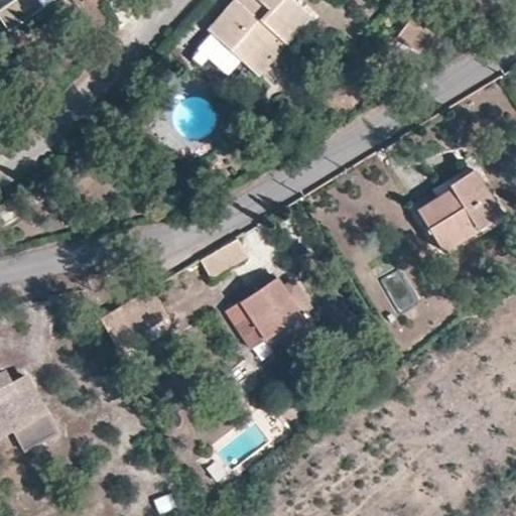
[(0,0),(0,16),(23,0),(0,0)]
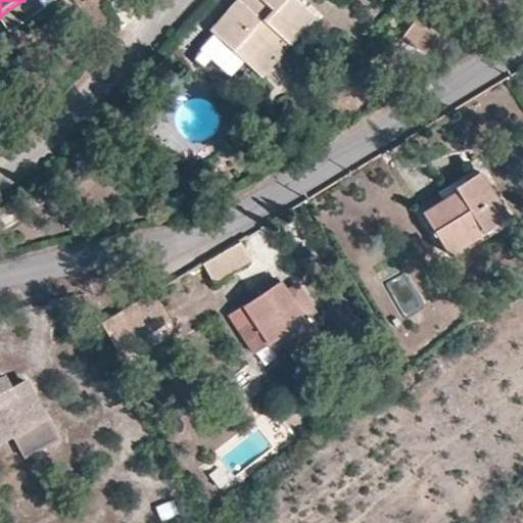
[(235,0),(208,32),(258,75),(313,13),(297,0),(235,0)]
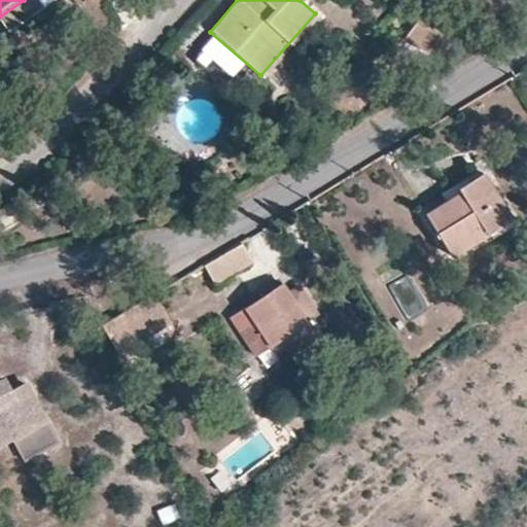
[(464,183),(467,188),(445,203),(425,215),(451,255),(511,219),(481,173),(464,183)]
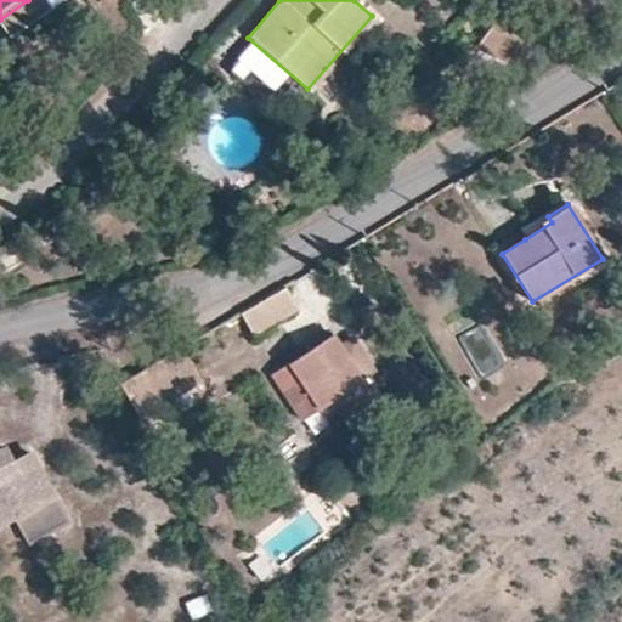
[(519,230),(525,239),(552,222),(548,216),(544,214),(519,230)]
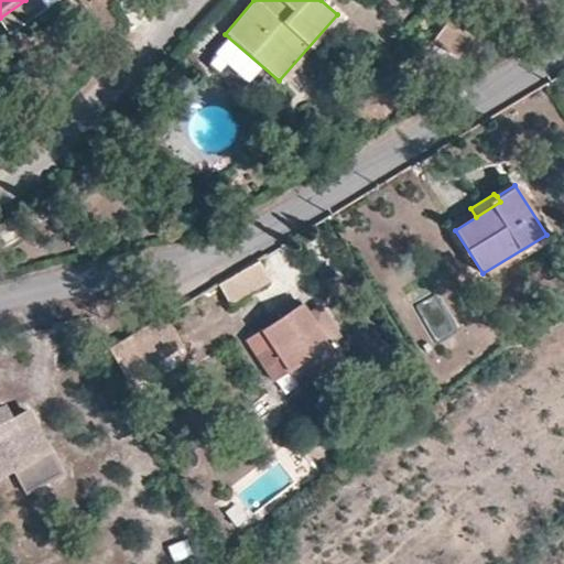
[(269,280),(256,259),(216,282),(229,303),(269,280)]
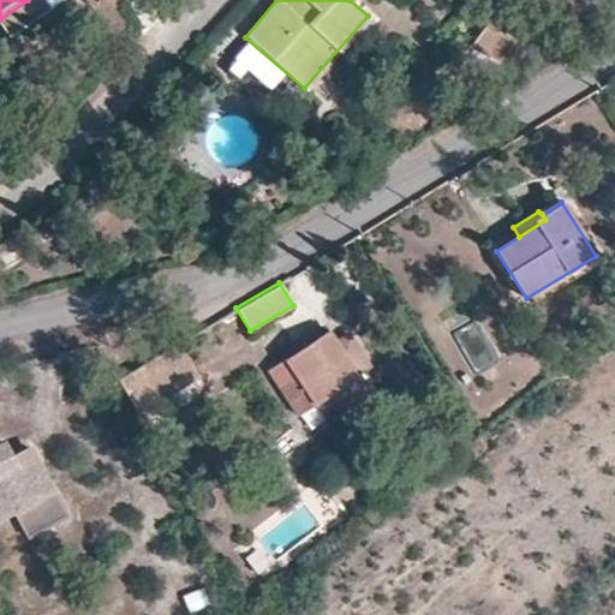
[(286,357),(302,381),(344,354),(328,330),(286,357)]
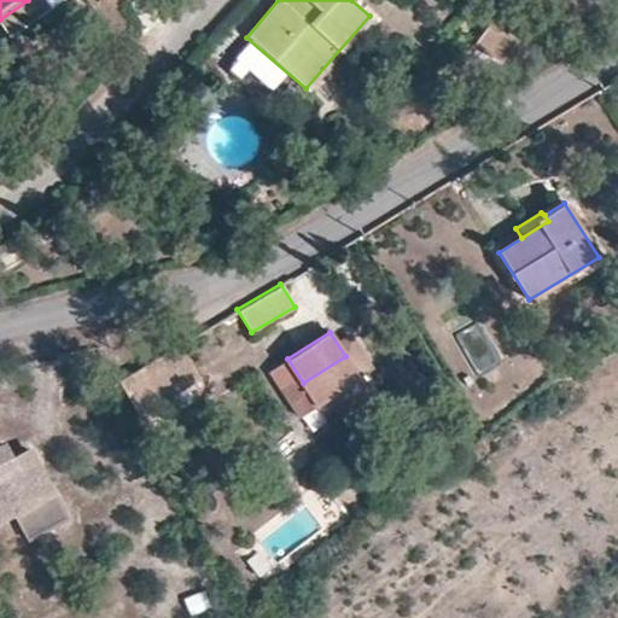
[(299,417),(314,407),(325,423),(373,391),(362,375),(359,378),(345,356),(303,383),(287,359),(269,369),(299,417)]
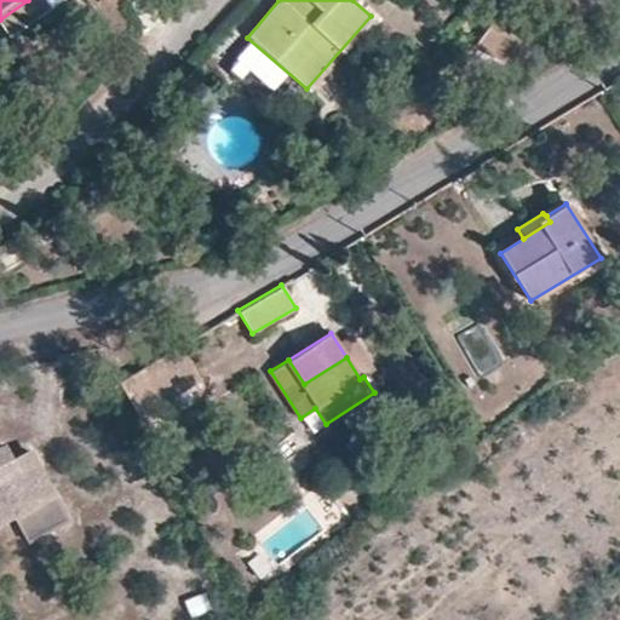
[(59,515),(26,452),(9,460),(6,457),(0,459),(0,517),(9,514),(22,540),(30,535),(40,530),(49,526),(46,522),(59,515)]
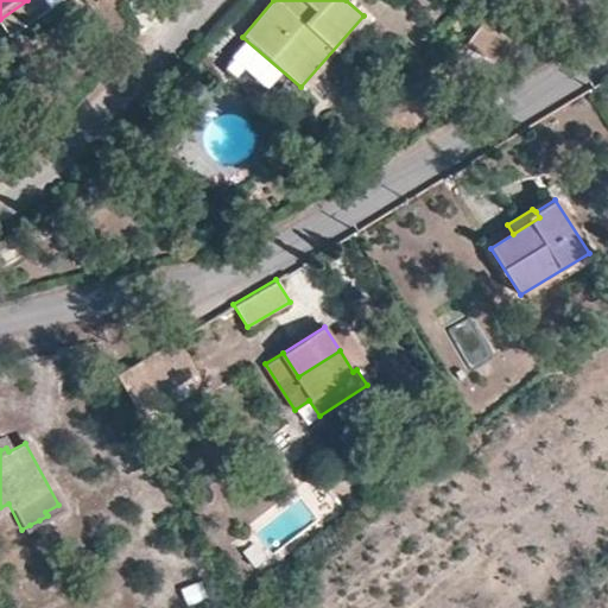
[(61,508),(58,505),(45,512),(48,515),(61,508)]
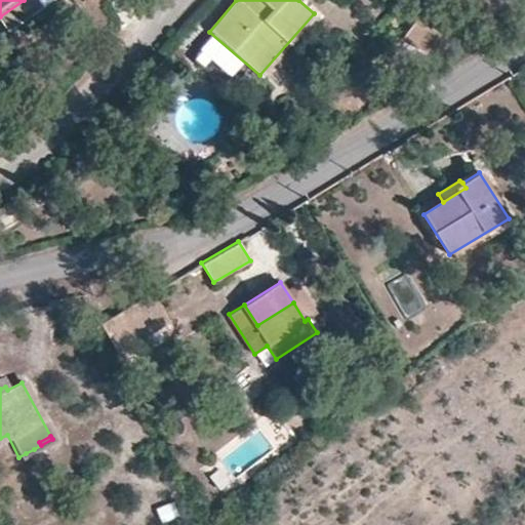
[(162,524),(179,519),(174,503),(157,510),(162,524)]
